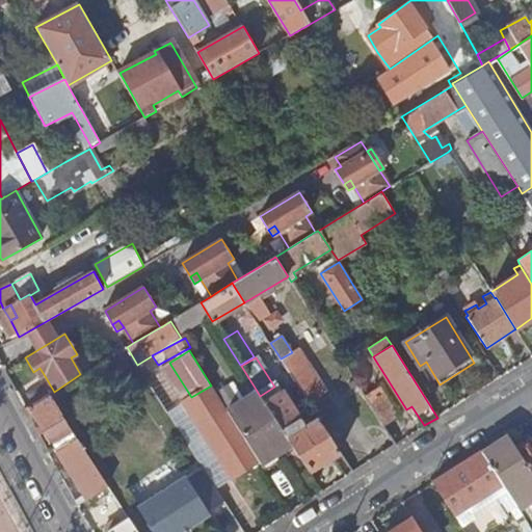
[(306,361),(288,371),(302,395),(320,383),(306,361)]
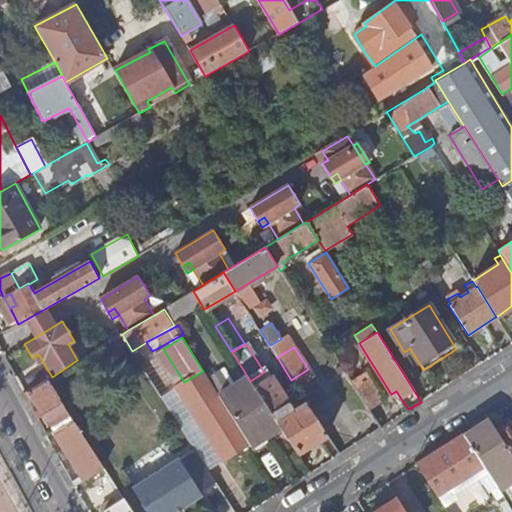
[(38,354),(32,358),(36,364),(42,360),(38,354)]
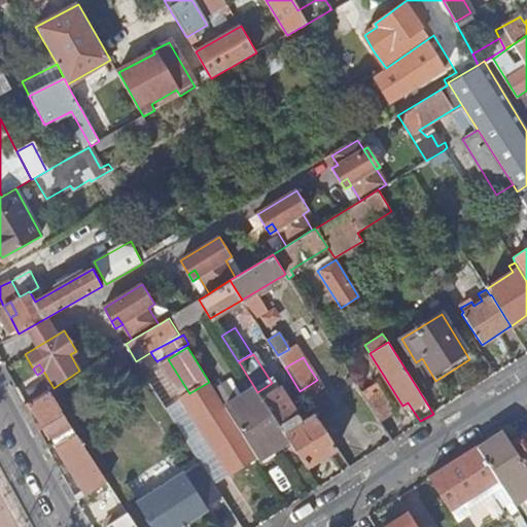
[(254,387),(244,371),(213,389),(216,394),(224,407),(254,387)]
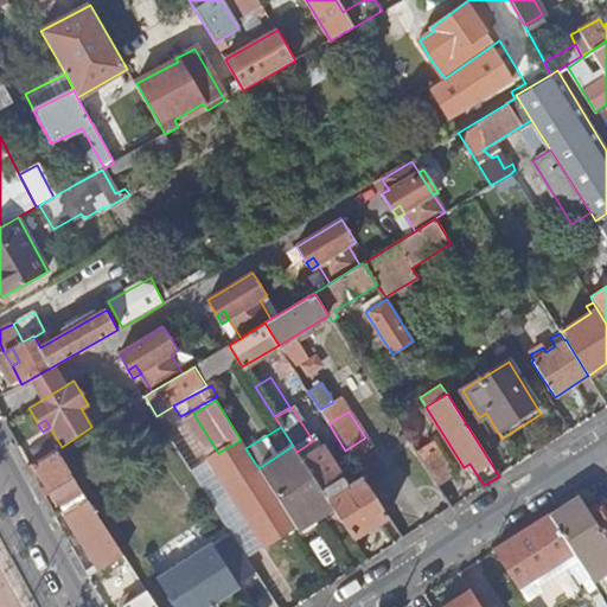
[(411,446),(408,439),(401,443),(404,449),(411,446)]
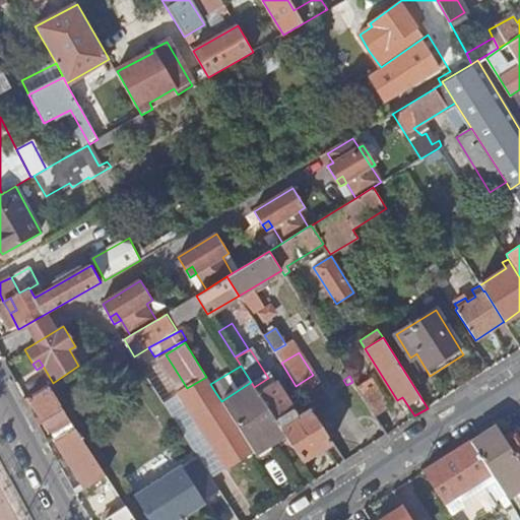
[(370,379),(356,387),(375,415),(388,406),(370,379)]
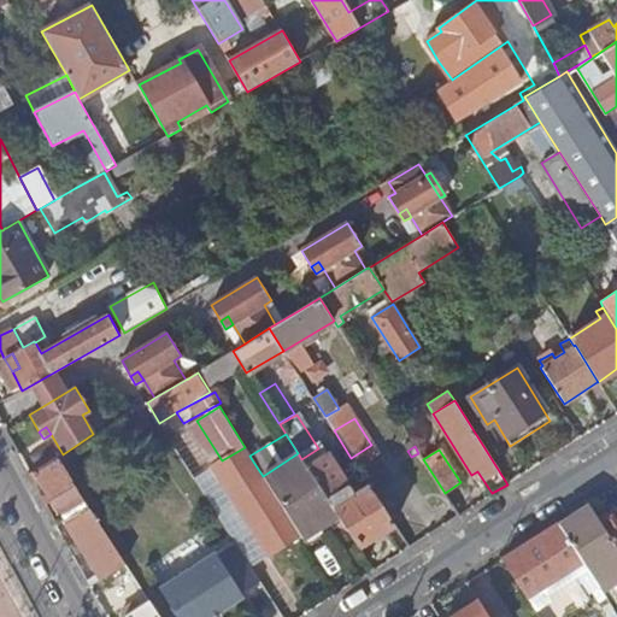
[(325,452),(305,465),(336,513),(357,547),(393,524),(371,491),(369,486),(353,495),(347,485),(346,485),(325,452)]
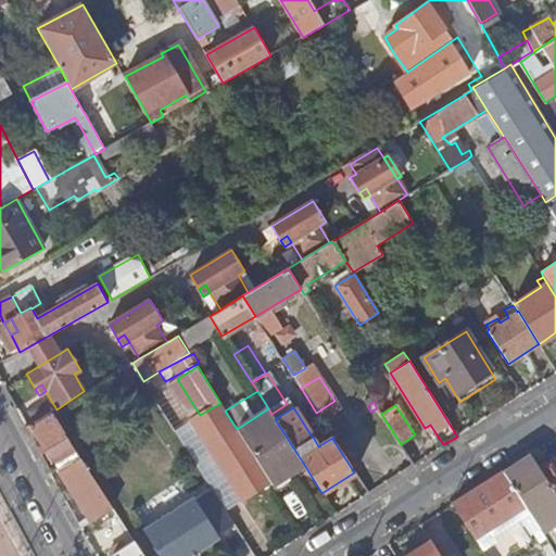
[(275,419),(272,414),(268,408),(237,429),(270,482),(270,483),(303,463),(275,419)]
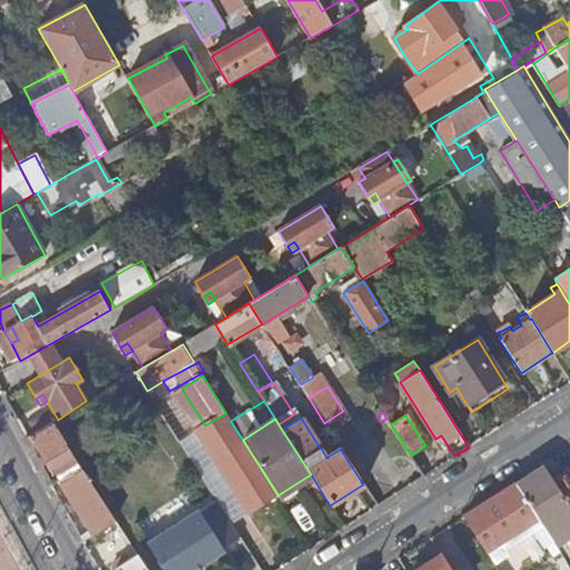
[(52,423),(33,434),(65,482),(61,484),(92,536),(116,520),(52,423)]
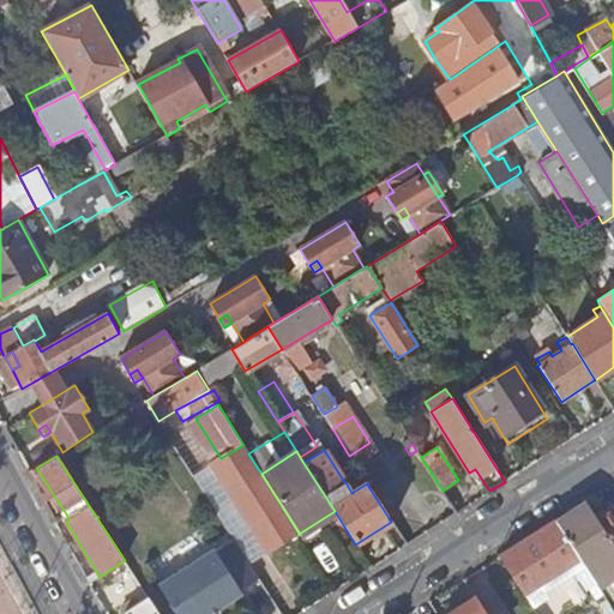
[(266,553),(299,533),(262,474),(252,459),(221,480),(266,553)]
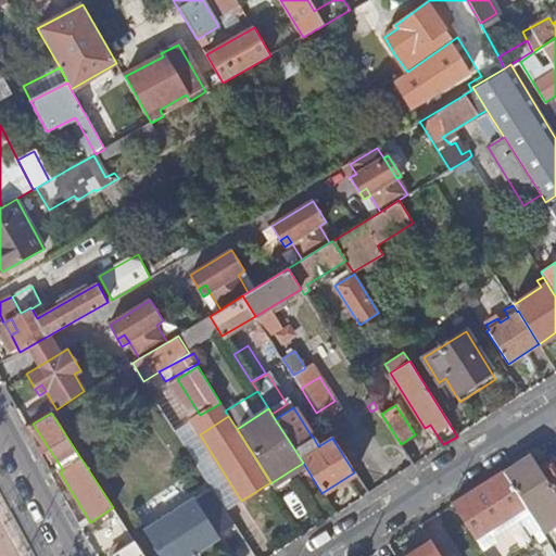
[(346,420),(329,432),(332,438),(335,442),(339,439),(353,430),(346,420)]
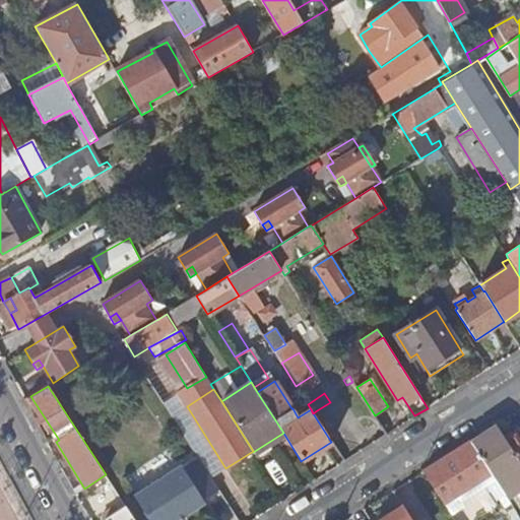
[(470,440),(492,472),(505,494),(519,484),(519,464),(502,436),(495,425),(470,440)]
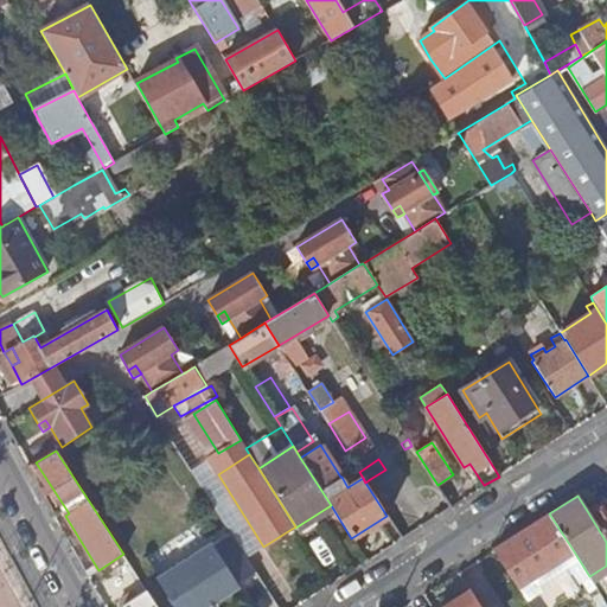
[(606,498),(606,497),(586,509),(606,542),(606,498)]
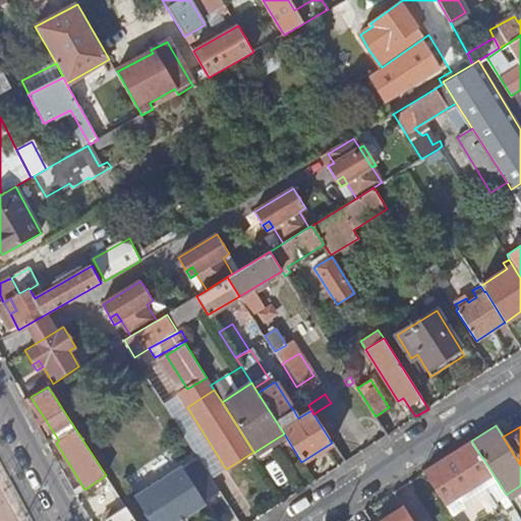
[(423,472),(436,490),(445,504),(493,473),(471,441),(423,472)]
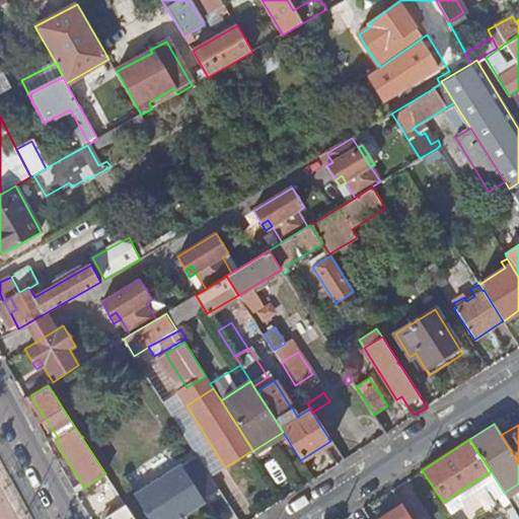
[(219,491),(198,457),(135,495),(149,518),(175,518),(203,503),(202,500),(219,491)]
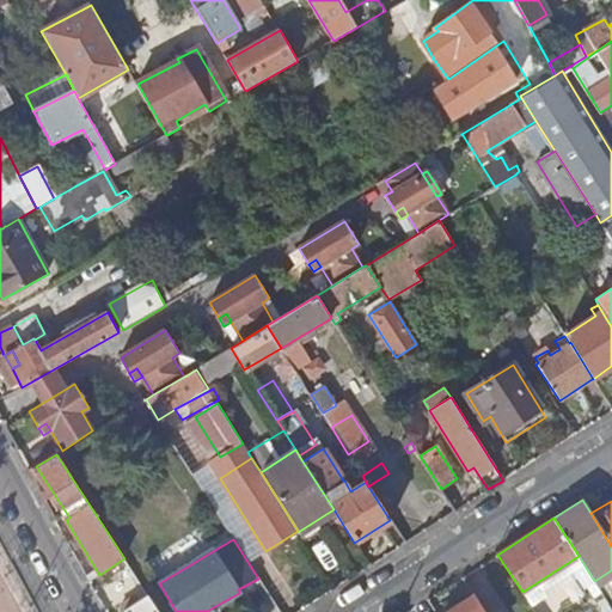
[(124,558),(99,575),(109,589),(134,574),(124,558)]
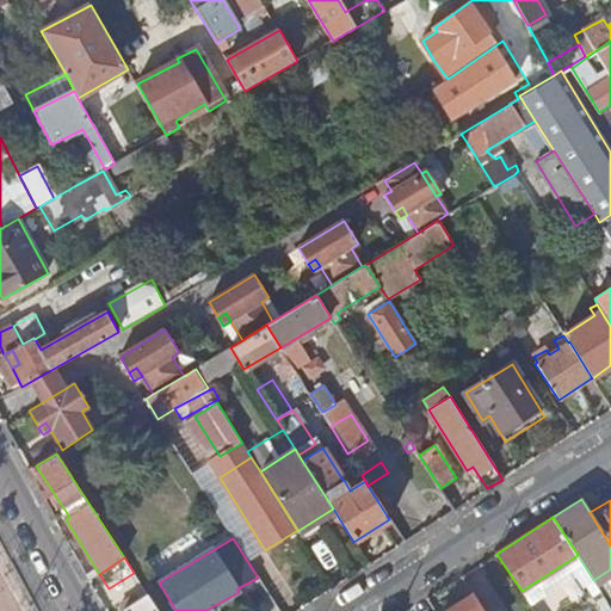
[(482,610),(474,597),(450,610),(482,610)]
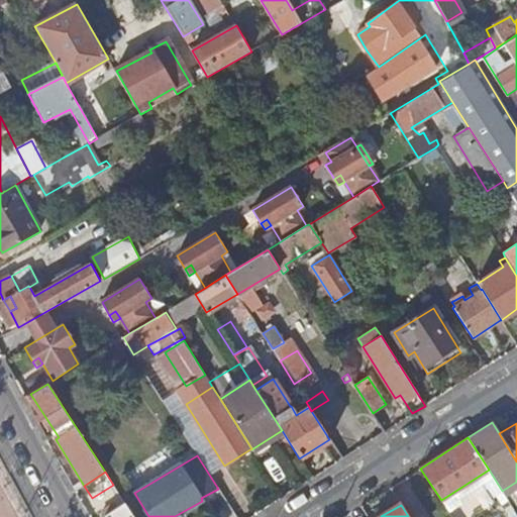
[(112,516),(131,516),(125,507),(111,515),(112,516)]
